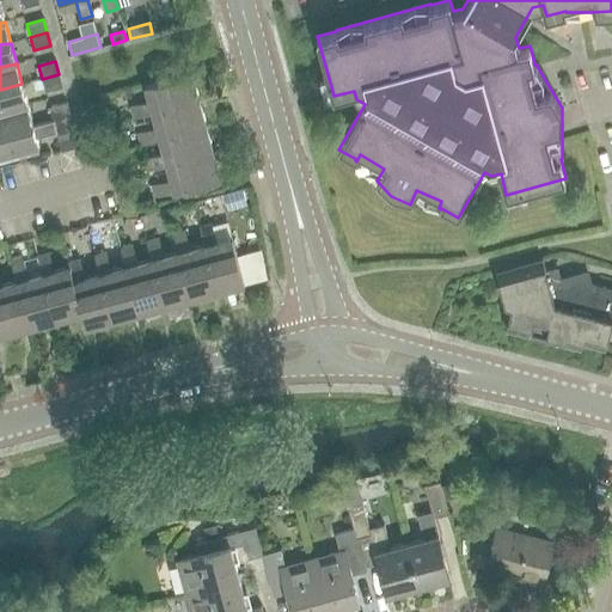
[(133,118),(152,112),(199,99),(191,72),(145,85),(150,102),(130,106),(133,118)]
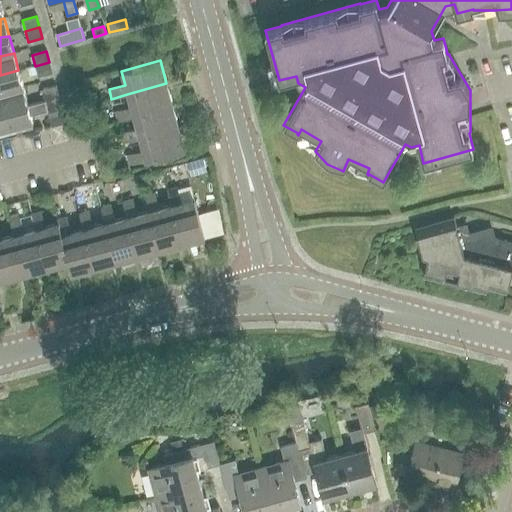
[(49,62),(35,66),(37,77),(52,73),(49,62)]
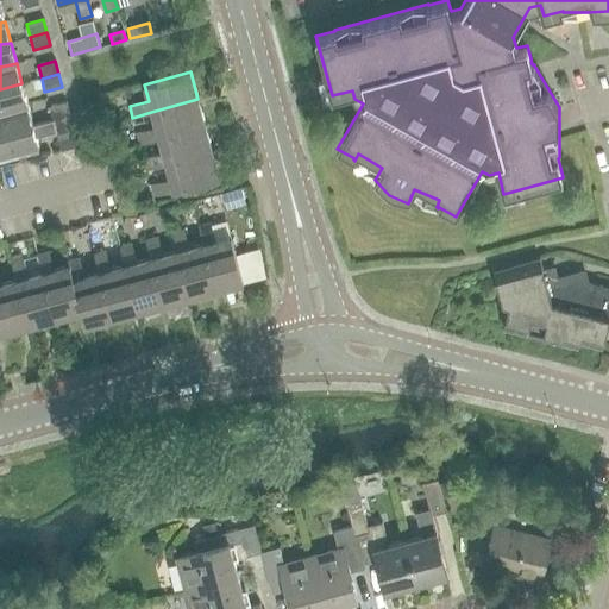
[(0,89),(0,111),(27,105),(22,83),(0,89)]
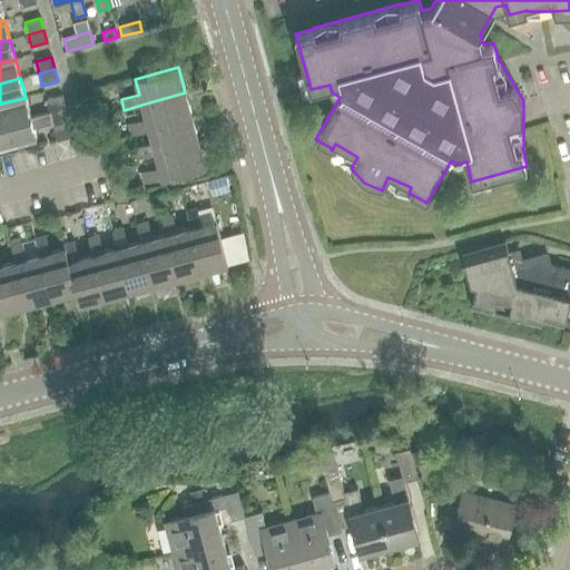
[(130,135),(148,129),(193,118),(185,92),(141,105),(146,119),(128,124),(130,135)]
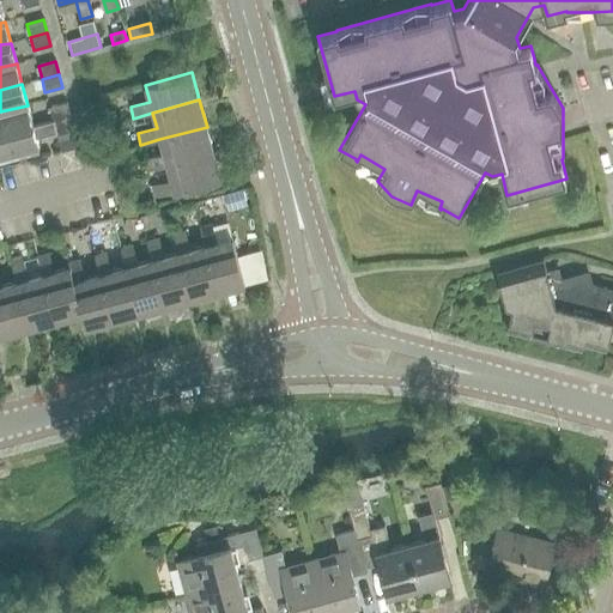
[(49,108),(53,120),(70,116),(67,103),(49,108)]
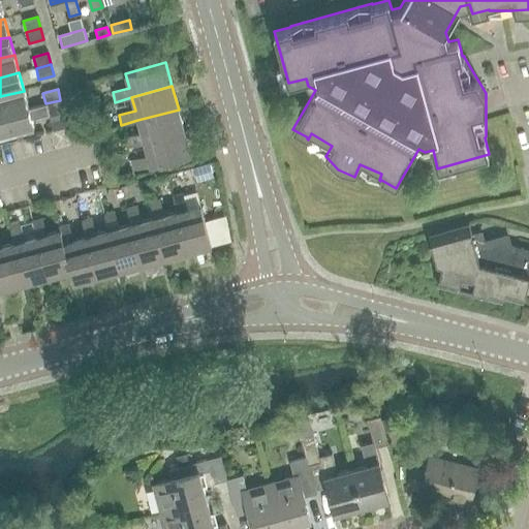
[(0,96),(0,116),(29,109),(24,91),(0,96)]
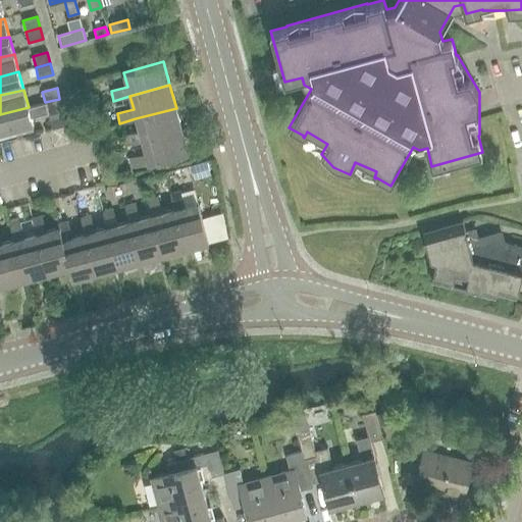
[(52,129),(67,125),(59,99),(45,103),(48,113),(52,129)]
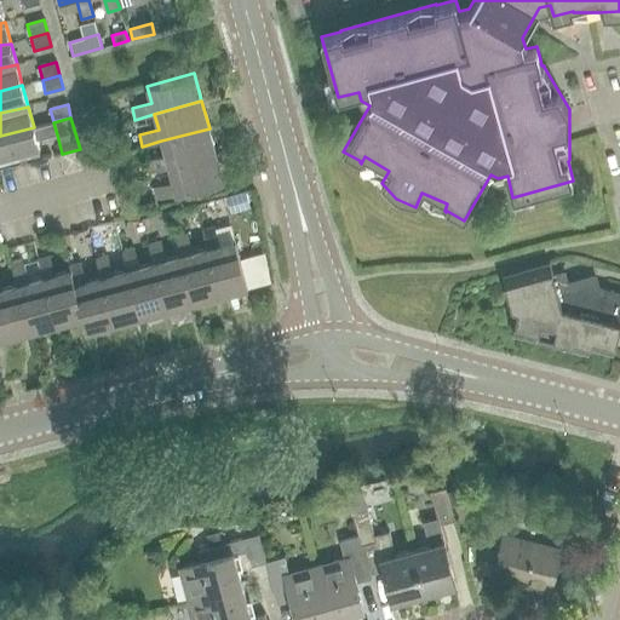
[(57,135),(53,122),(34,127),(0,136),(0,159),(40,149),(38,139),(57,135)]
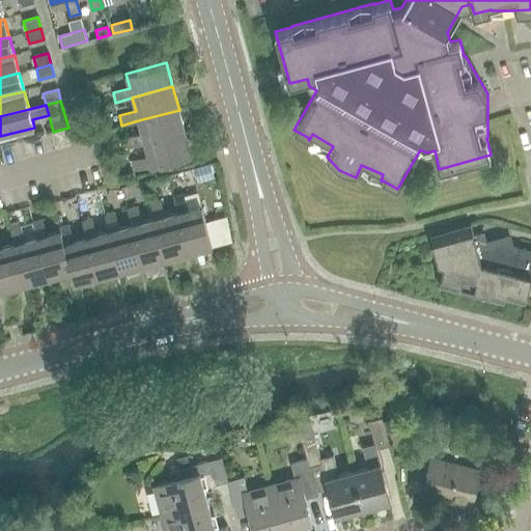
[(129,148),(145,143),(186,132),(179,110),(138,120),(142,134),(126,138),(129,148)]
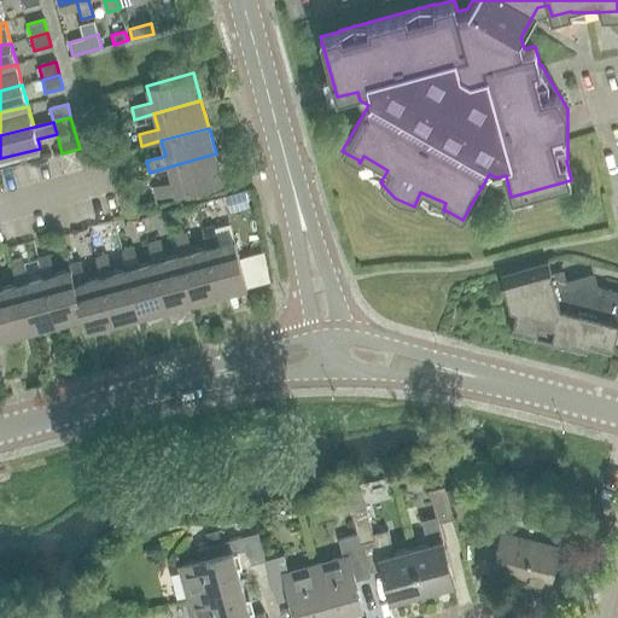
[(216,153),(169,167),(173,182),(153,187),(157,199),(176,194),(223,181),(216,153)]
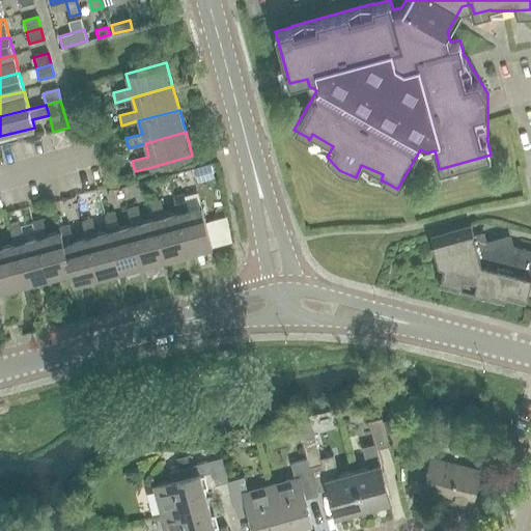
[(210,164),(198,168),(202,182),(214,178),(210,164)]
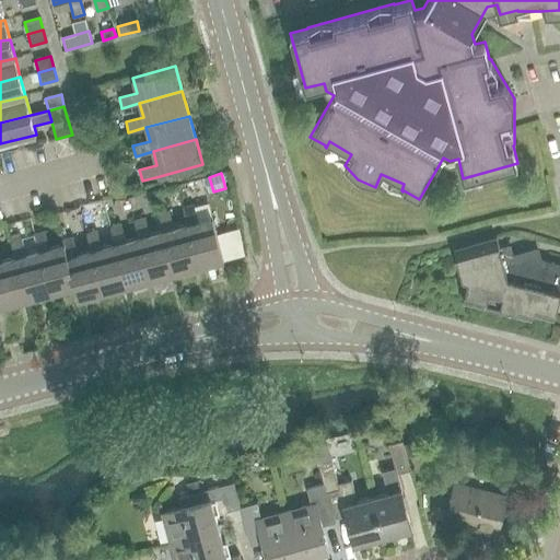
[(183,207),(187,224),(199,267),(224,260),(212,218),(198,221),(193,205),(183,207)]
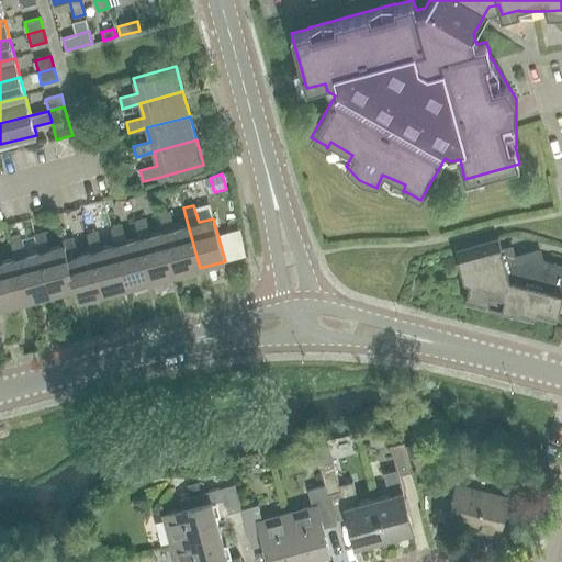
[(159,214),(164,232),(176,274),(200,268),(188,225),(175,229),(169,212),(159,214)]
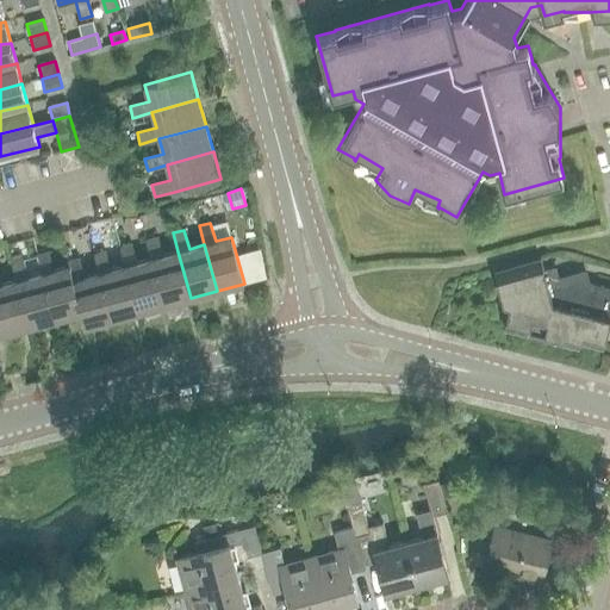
[(151,259),(165,305),(191,298),(178,251),(163,255),(157,237),(147,240),(151,259)]
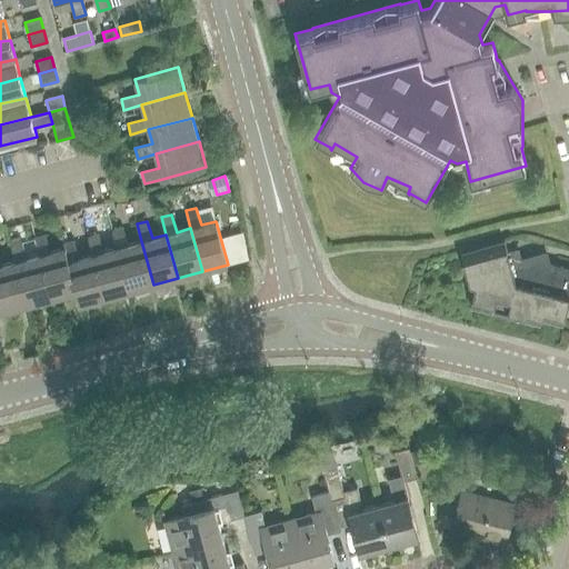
[(141,241),(128,245),(122,228),(112,230),(117,248),(129,291),(153,285),(141,241)]
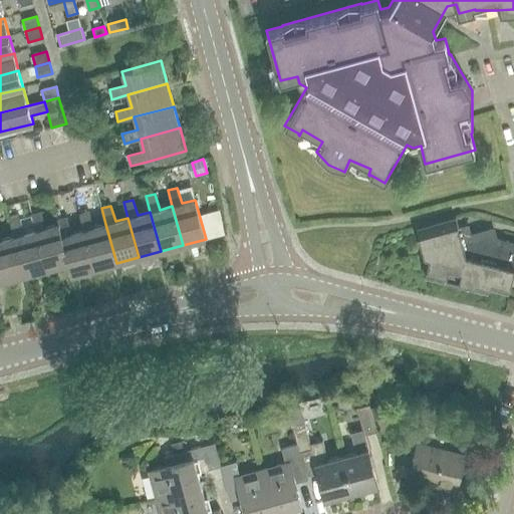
[(31,215),(35,231),(46,270),(68,264),(57,225),(45,228),(41,212),(31,215)]
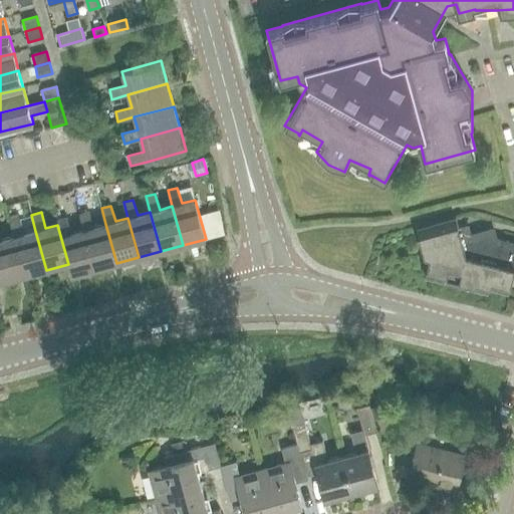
[(79,214),(83,230),(94,269),(116,263),(105,224),(93,227),(88,212),(79,214)]
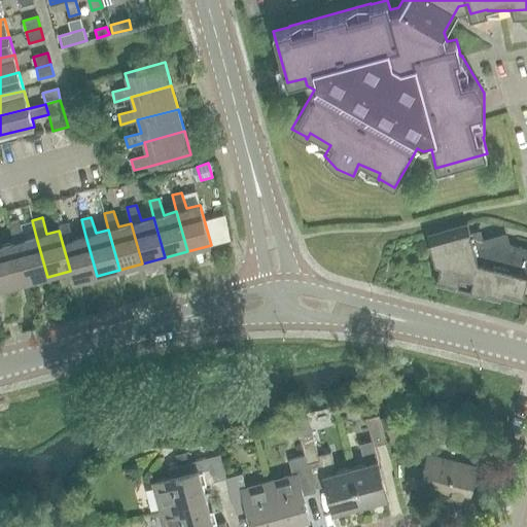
[(25,283),(47,277),(36,237),(24,240),(20,223),(9,226),(13,243),(25,283)]
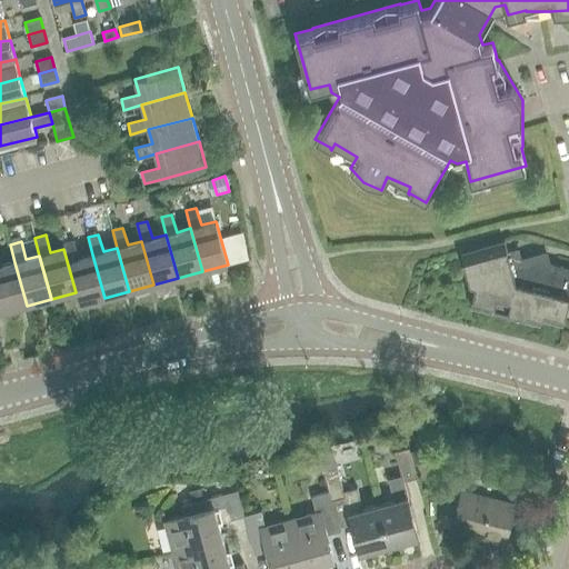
[(65,248),(63,249),(76,292),(79,305),(105,298),(92,255),(79,258),(73,241),(63,243),(65,248)]
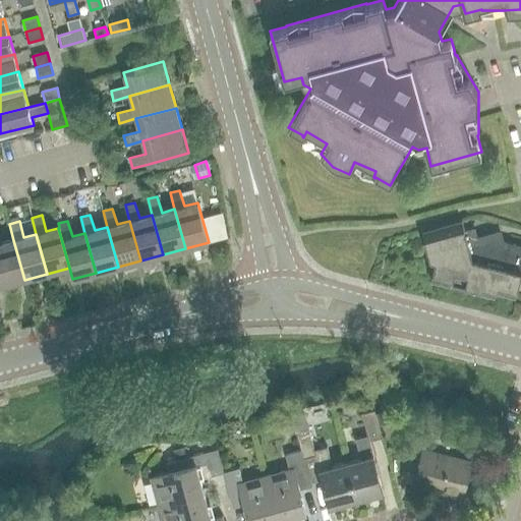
[(500,232),(499,232),(476,239),(474,233),(473,229),(464,232),(462,222),(421,233),(429,261),(435,262),(430,280),(450,286),(450,287),(464,290),(464,289),(495,297),(496,292),(515,297),(520,273),(520,245),(507,242),(507,244),(503,243),(500,232)]
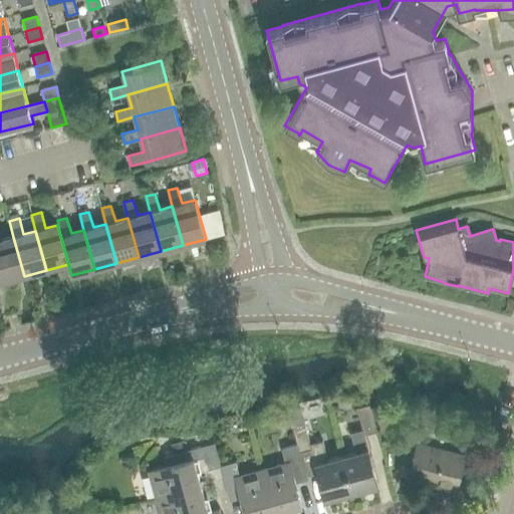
[(0,274),(2,282),(24,276),(13,237),(1,240),(0,236),(0,274)]
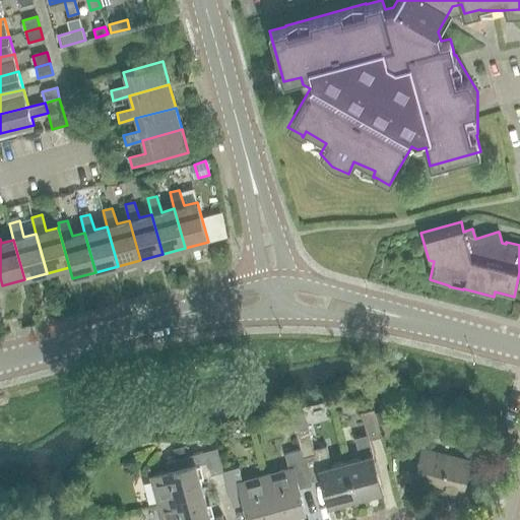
[(368,440),(381,437),(373,409),(361,412),(368,440)]
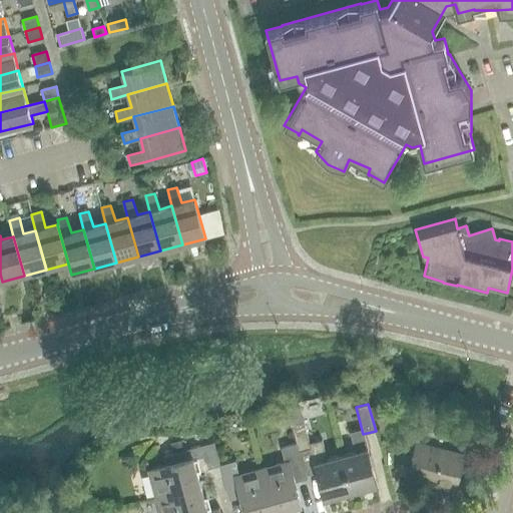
[(374,419),(384,416),(381,404),(371,407),(374,419)]
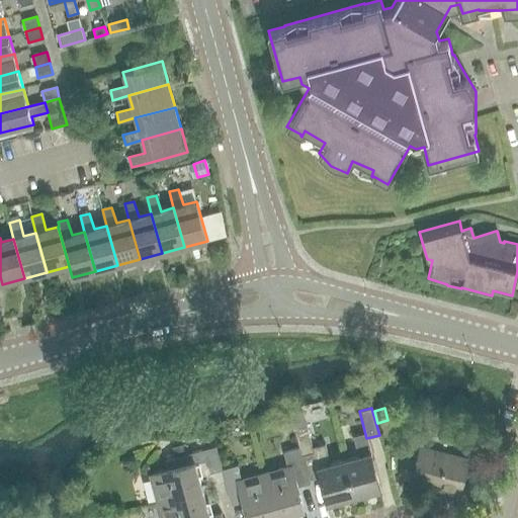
[(307,425),(293,428),(298,448),(301,456),(313,453),(314,453),(313,447),(307,425)]
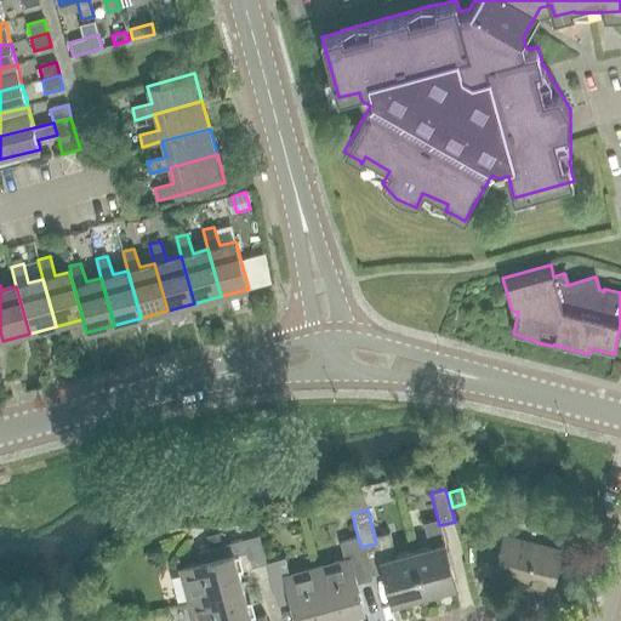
[(551,590),(560,552),(505,537),(510,519),(493,514),(484,550),(500,554),(494,575),(551,590)]
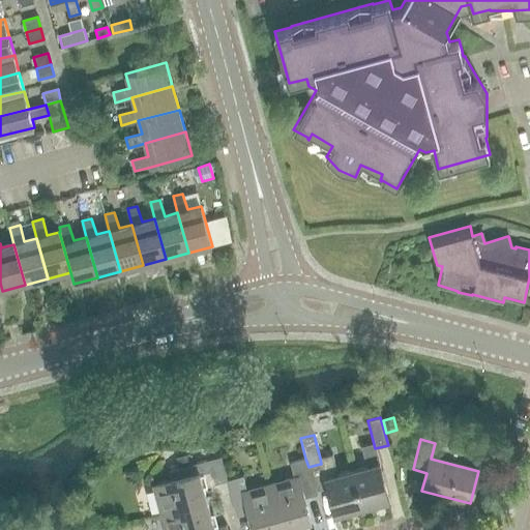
[(366,467),(352,471),(362,507),(389,500),(380,464),(377,452),(373,453),(370,444),(361,446),(366,467)]
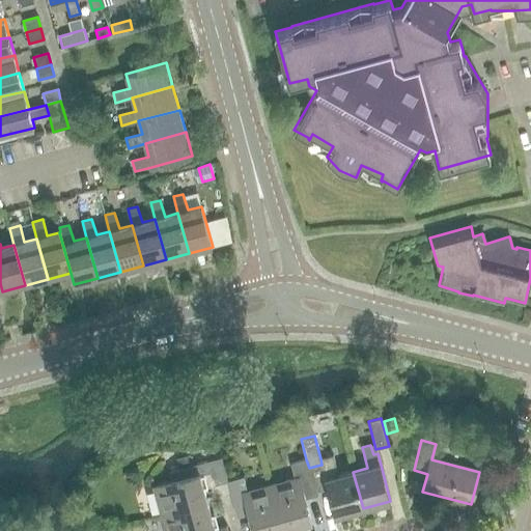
[(363,508),(353,472),(338,475),(333,455),(324,457),(327,468),(322,469),(325,480),(326,480),(335,515),(363,508)]
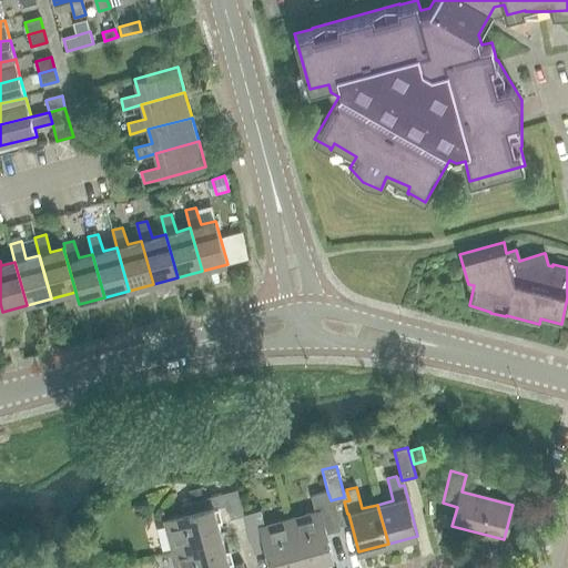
[(163,519),(172,550),(221,537),(213,508),(225,505),(230,518),(242,515),(242,514),(235,488),(180,504),(183,515),(163,519)]
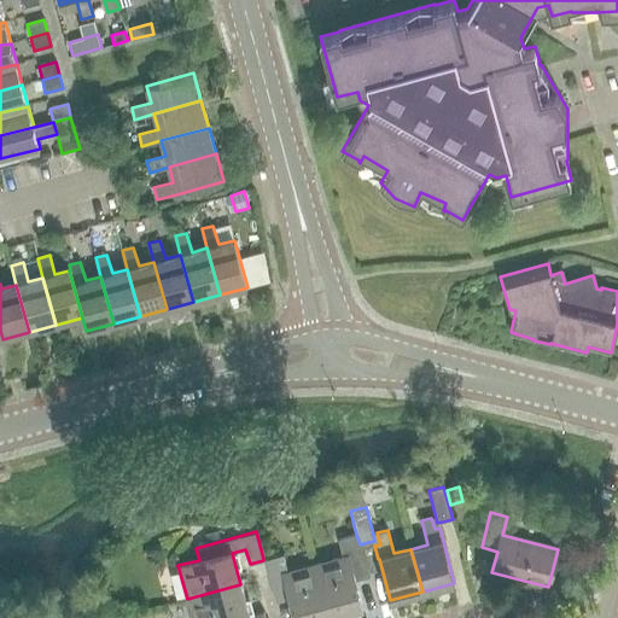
[(208,544),(220,541),(216,531),(205,534),(208,544)]
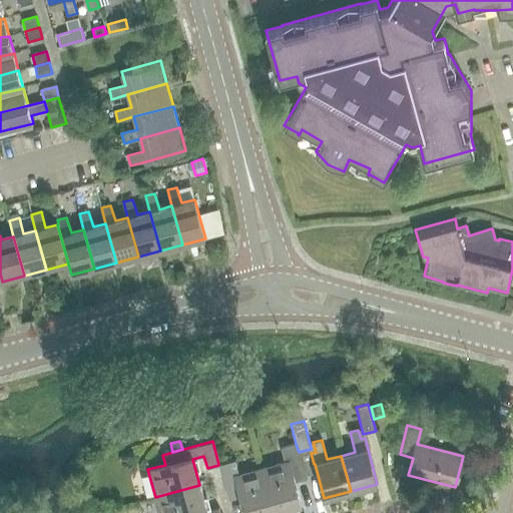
[(262,468),(274,512),(301,505),(294,482),(306,479),(299,452),(296,444),(281,448),(285,462),(262,468)]
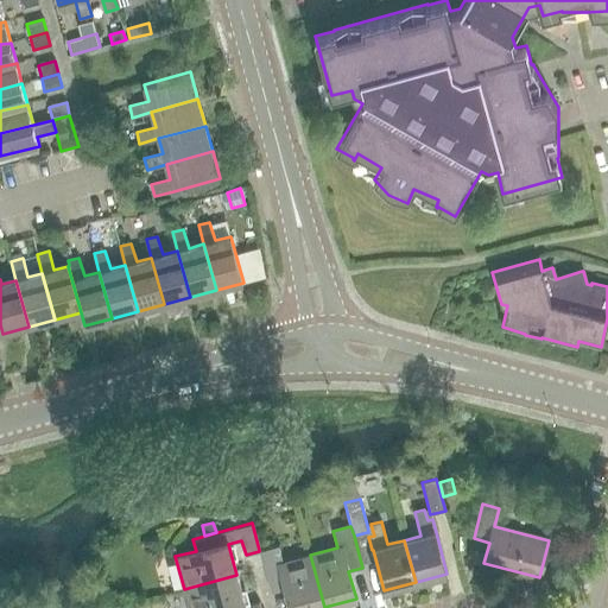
[(271,593),(284,589),(289,607),(322,607),(324,607),(310,555),(282,563),(278,545),(259,550),(259,551),(271,593)]
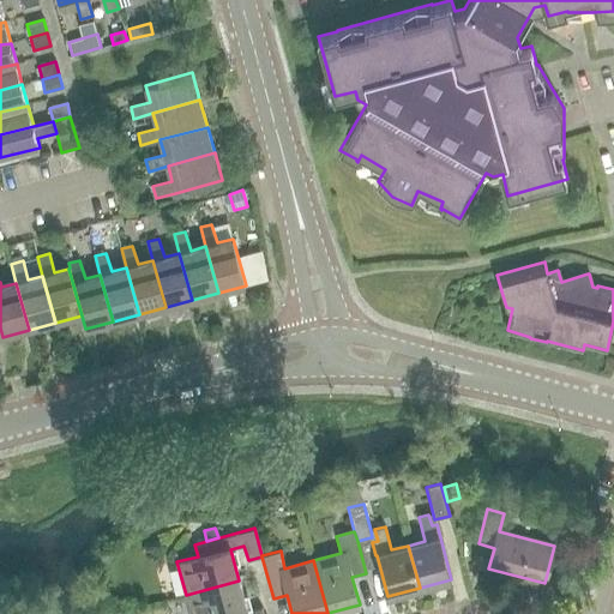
[(262,613),(260,608),(247,612),(239,581),(186,595),(191,613),(262,613)]
